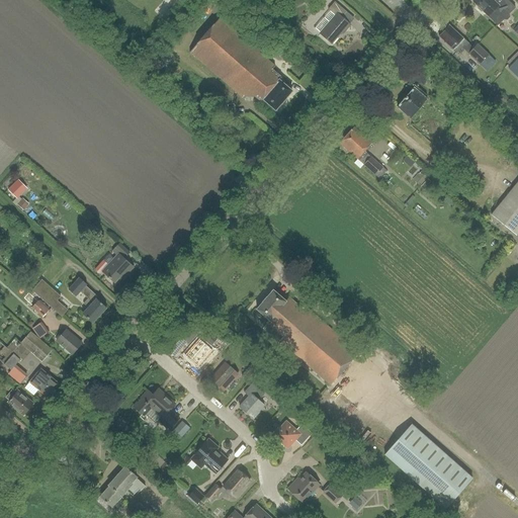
[(496,26),(513,8),(504,0),(497,7),(490,0),(475,0),(472,2),(489,18),(488,18),(496,26)]
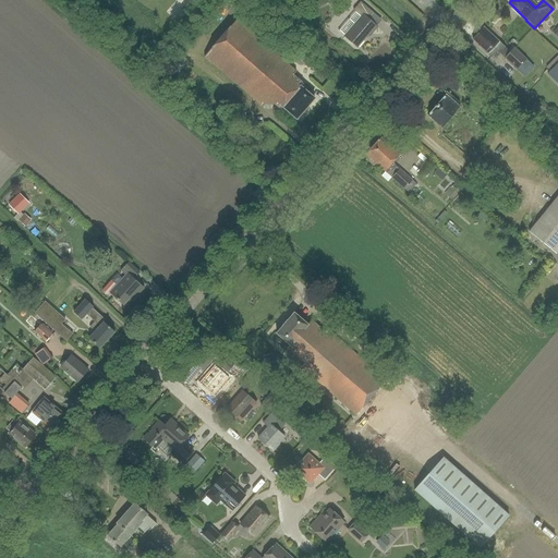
[(371,37),(379,27),(370,20),(375,13),(363,2),(355,11),(363,16),(346,36),(359,48),(370,35),(371,37)]
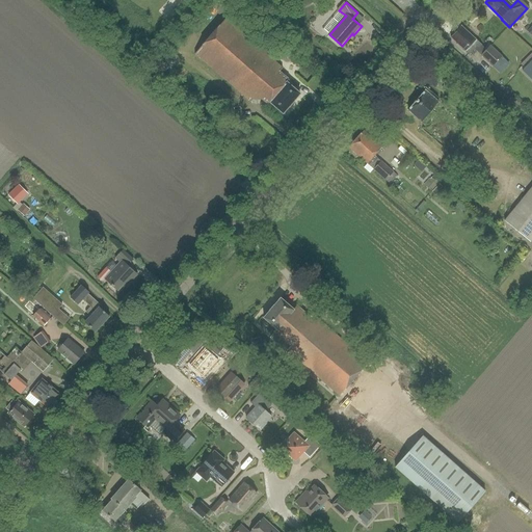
[(227,19),(195,54),(249,102),(251,99),(262,101),(263,100),(269,105),(271,103),(284,113),(301,95),(287,81),(288,79),(280,71),(282,69),(227,19)]
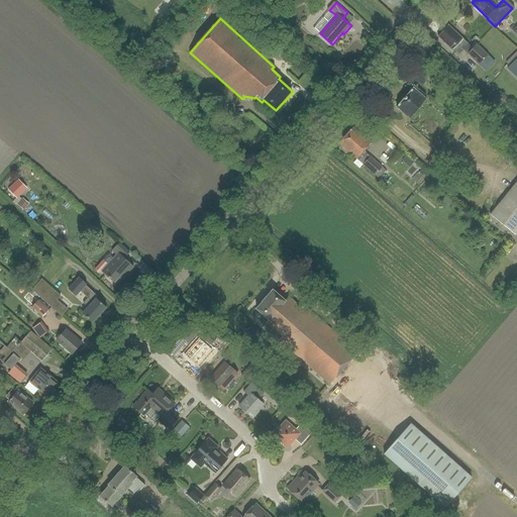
[(448,23),(438,34),(456,53),(461,47),(480,65),(491,54),(479,42),(473,48),(469,43),(448,23)]
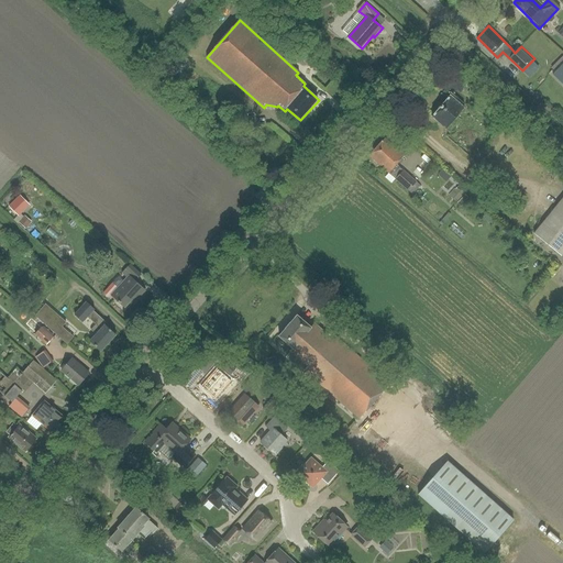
[(562,64),(553,75),(562,85),(562,64)]
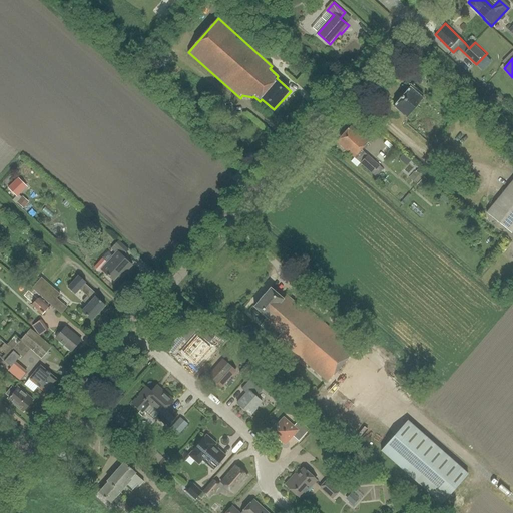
[(488,72),(494,66),(489,61),(483,68),(488,72)]
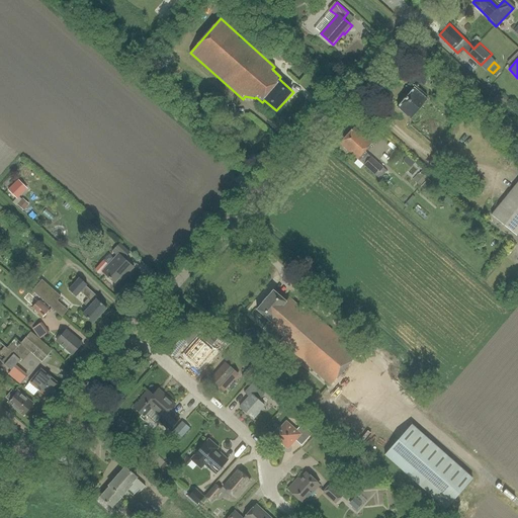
[(411,119),(428,99),(414,88),(398,108),(411,119)]
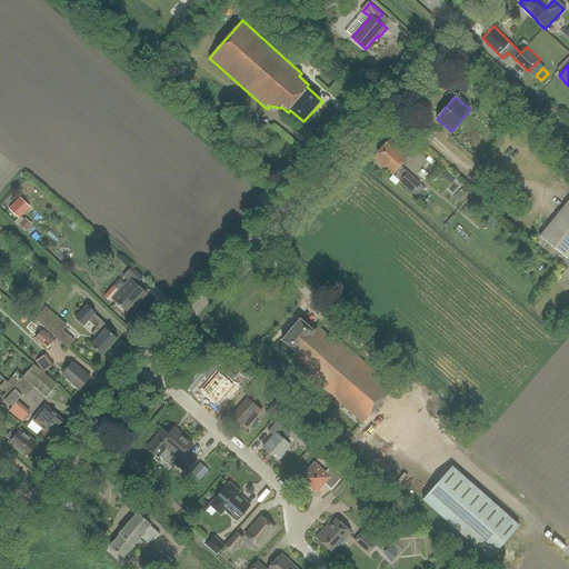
[(241,119),(247,112),(238,106),(232,111),(241,119)]
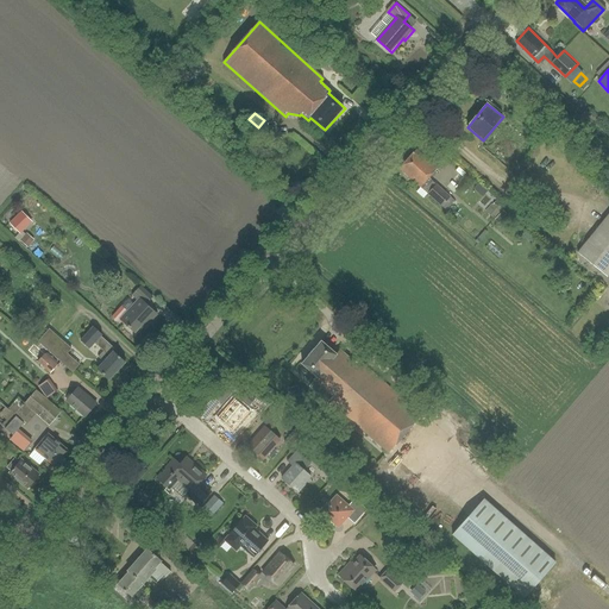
[(415,149),(399,167),(420,184),(445,207),(453,198),(428,175),(437,164),(428,157),(426,158),(415,149)]
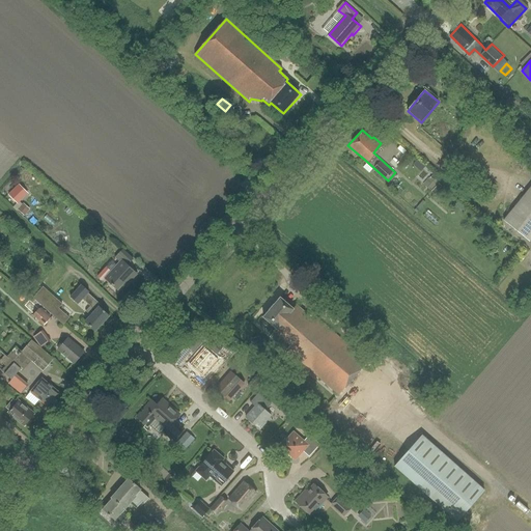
[(19,186),(8,196),(18,204),(27,194),(19,186)]
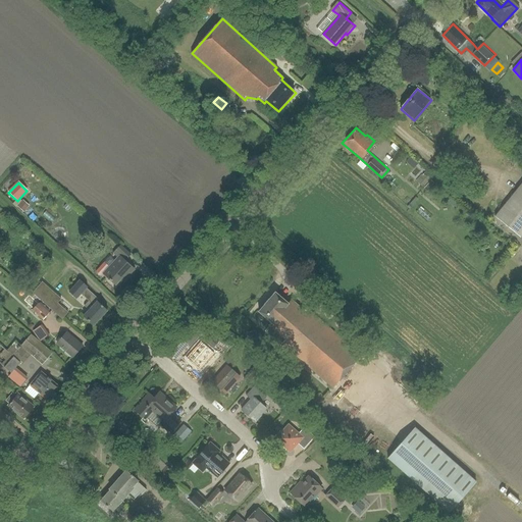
[(521,184),(494,217),(521,238),(521,236),(521,184)]
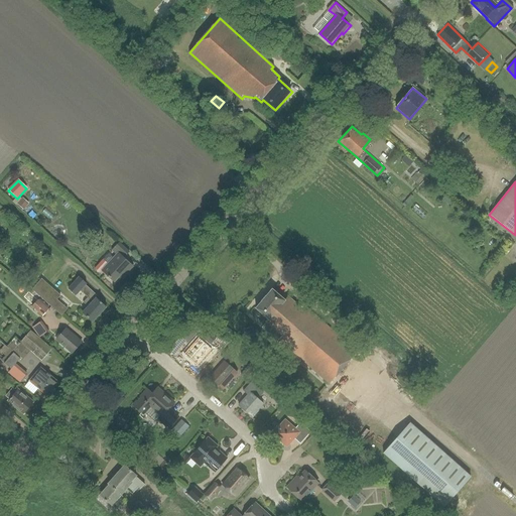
[(23,210),(29,204),(23,199),(17,205),(23,210)]
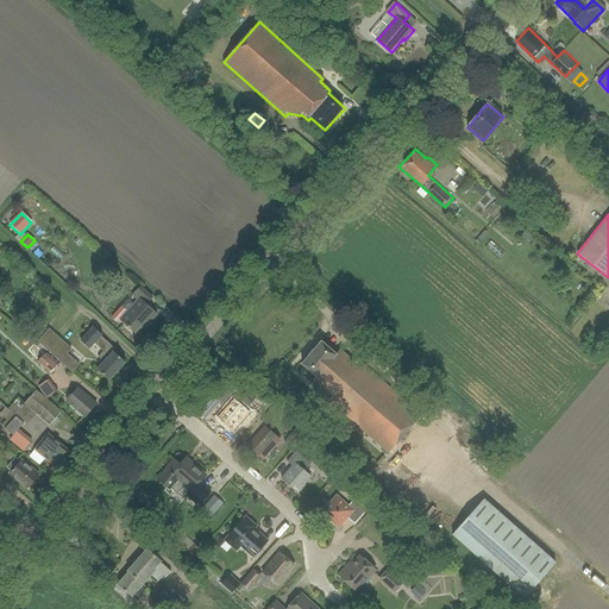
[(150,322),(156,315),(146,306),(154,299),(140,288),(132,297),(138,302),(121,320),(136,333),(148,320),(150,322)]
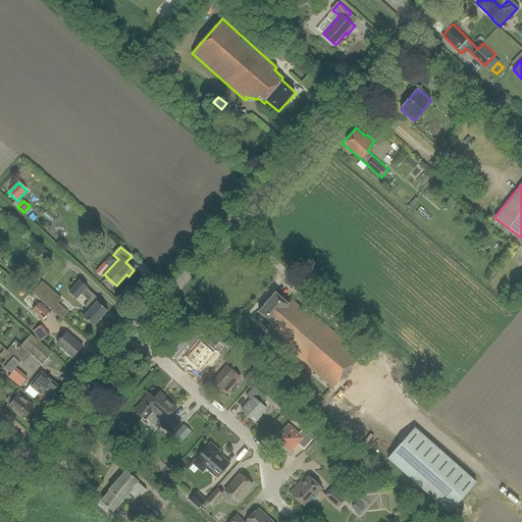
[(80,280),(69,293),(76,299),(81,295),(90,303),(85,308),(90,312),(85,318),(95,327),(108,312),(100,305),(101,304),(86,290),(87,288),(80,280)]
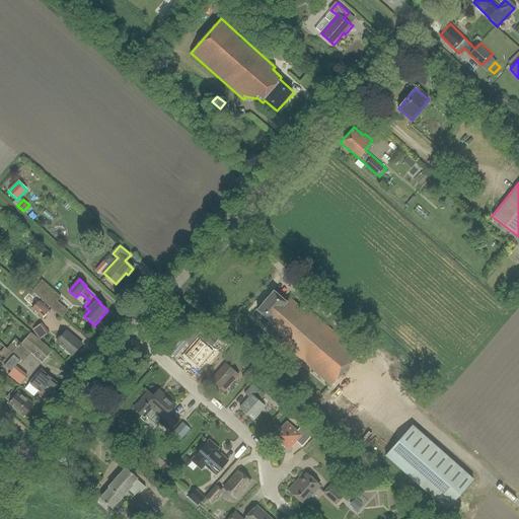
[(42,280),(31,291),(61,317),(67,311),(57,301),(61,297),(42,280)]
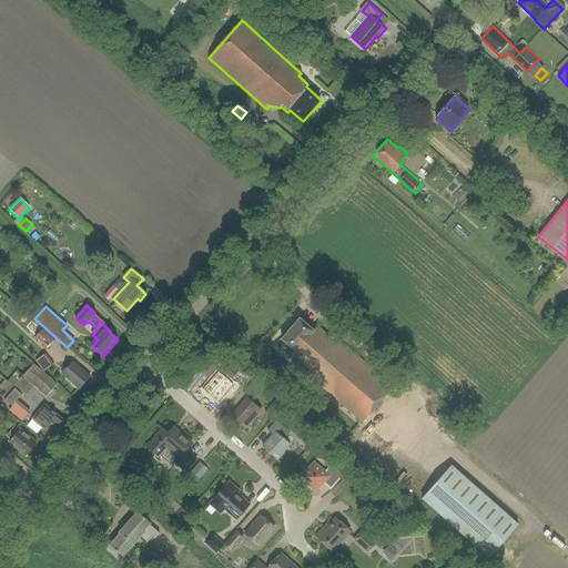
[(362,422),(394,385),(334,333),(332,335),(317,324),(314,328),(300,316),(282,337),(295,350),(292,353),(311,369),(307,373),(362,422)]
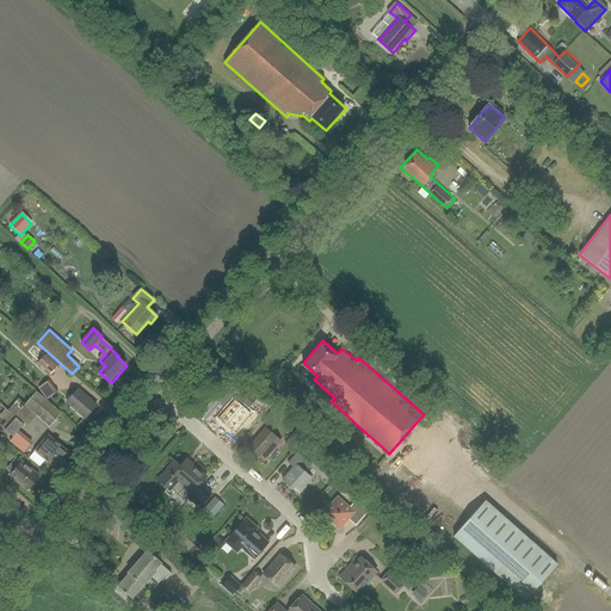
[(32,358),(50,375),(57,368),(43,356),(45,352),(41,347),(32,358)]
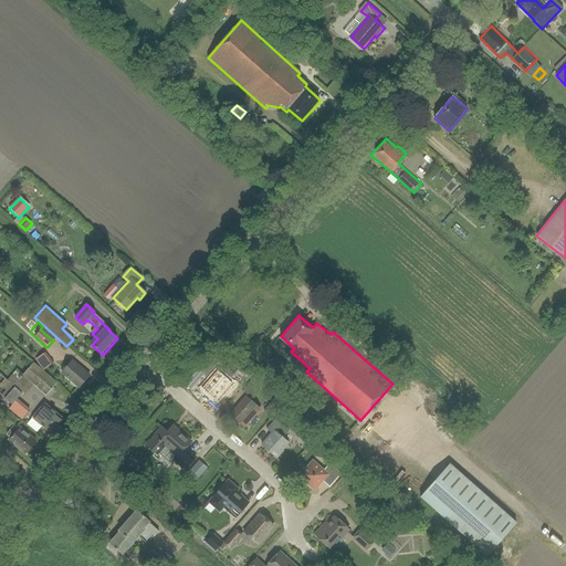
[(61,374),(79,388),(90,376),(72,362),(61,374)]
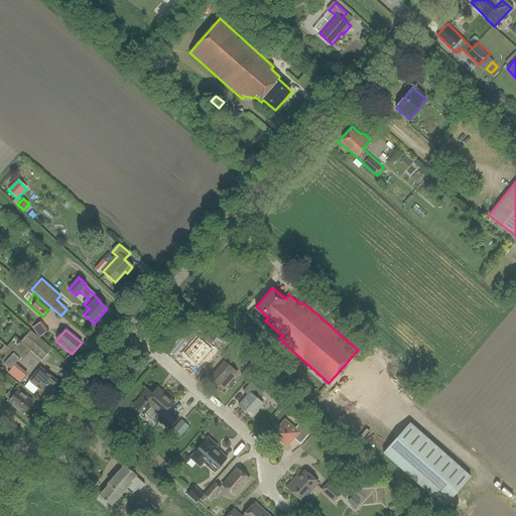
[(0,341),(0,359),(11,369),(20,359),(21,361),(30,351),(42,361),(51,350),(31,332),(21,343),(15,338),(7,348),(0,341)]
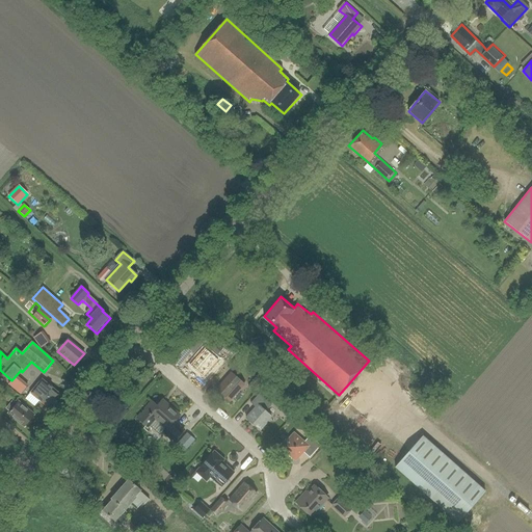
[(192,367),(204,378),(217,363),(206,352),(192,367)]
